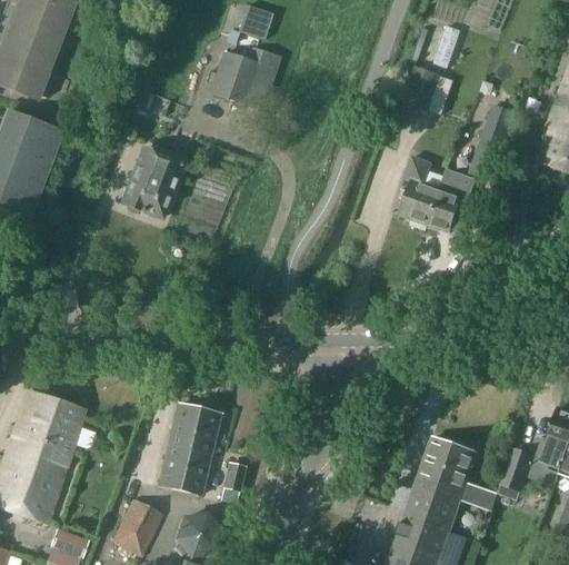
[(70,16),(76,1),(72,0),(6,0),(0,16),(0,86),(38,100),(40,93),(46,96),(75,18),(70,16)]
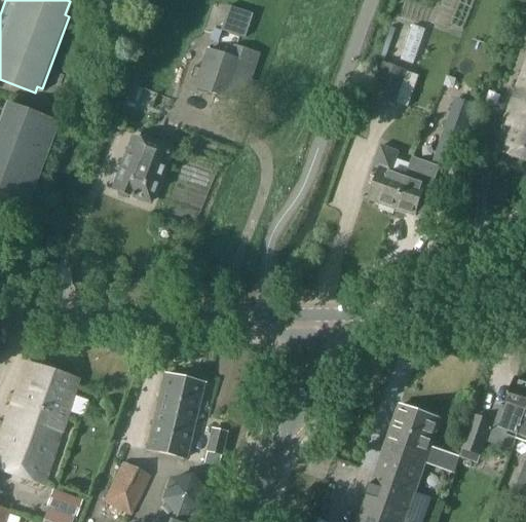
[(243,35),(252,11),(228,3),(220,27),(243,35)]
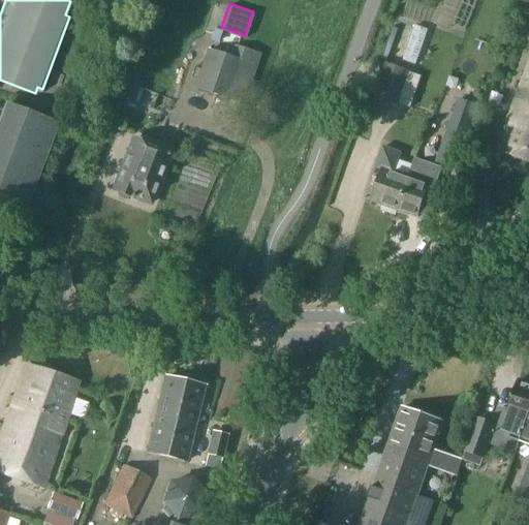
[(387,58),(399,25),(394,24),(382,56),(387,58)]
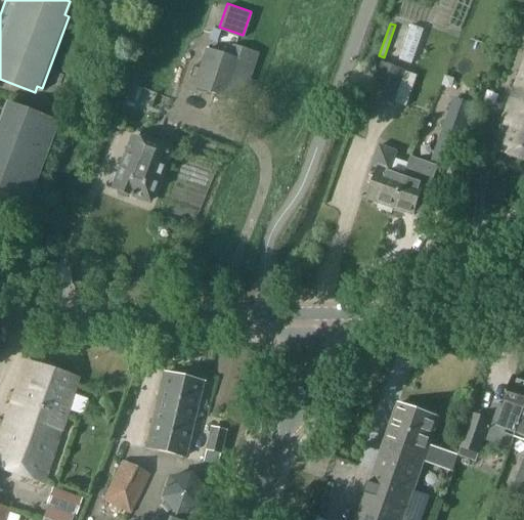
[(229,54),(206,46),(193,83),(241,98),(256,50),(233,42),(229,54)]
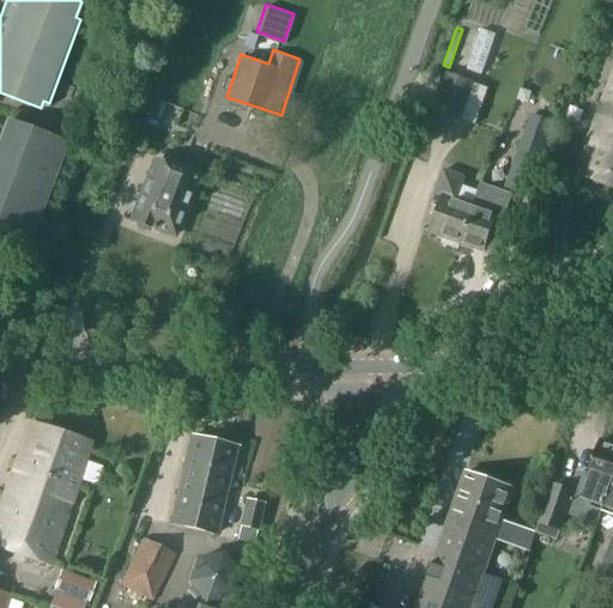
[(445,70),(434,107),(475,121),(489,84),(445,70)]
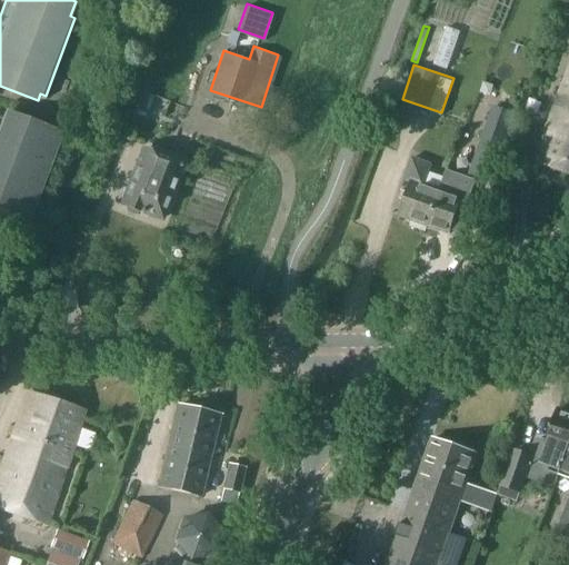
[(568,69),(536,158),(568,169),(568,69)]
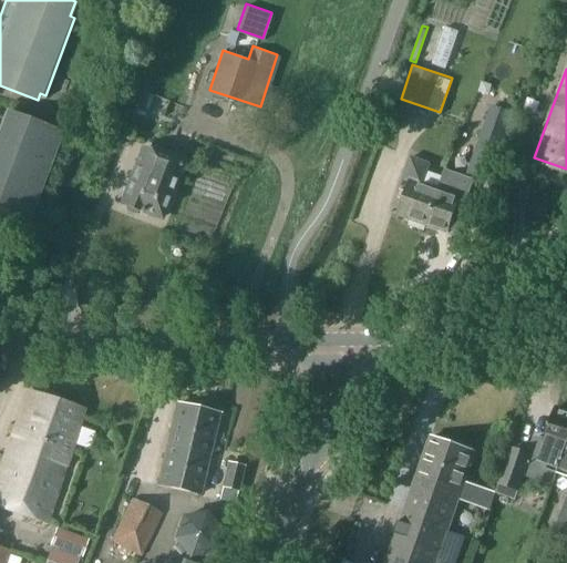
[(476,145),(473,156),(494,164),(497,153),(514,110),(493,102),(476,145)]
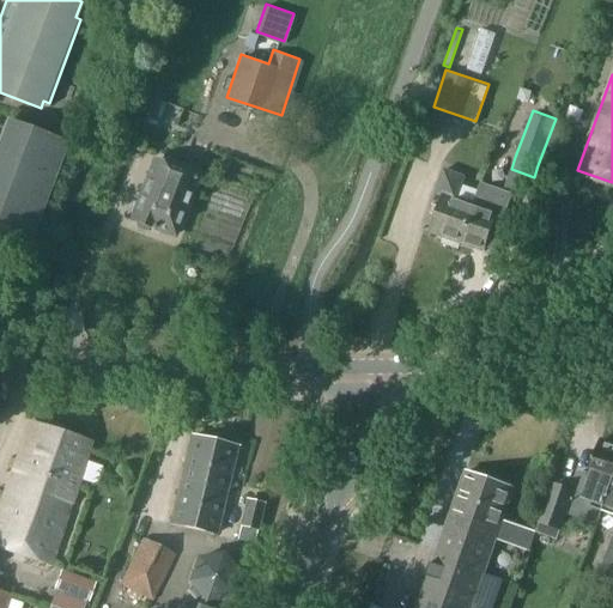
[(31,241),(70,141),(5,117),(0,128),(0,150),(0,151),(0,223),(2,224),(0,229),(31,241)]
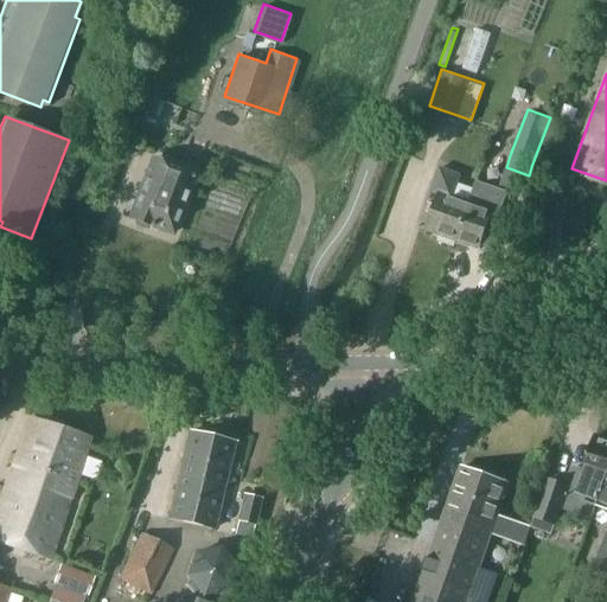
[(129,216),(152,224),(153,222),(173,230),(196,170),(154,153),(129,216)]
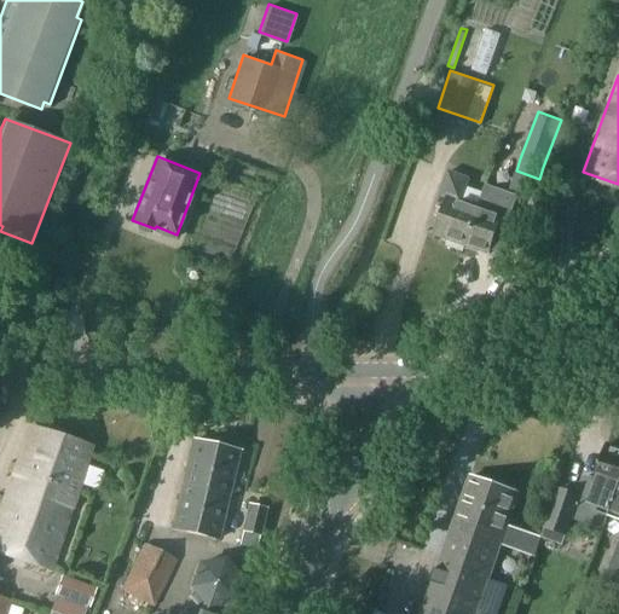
[(466,242),(480,202),(485,189),(467,183),(469,174),(449,168),(440,192),(446,195),(434,231),(466,242)]
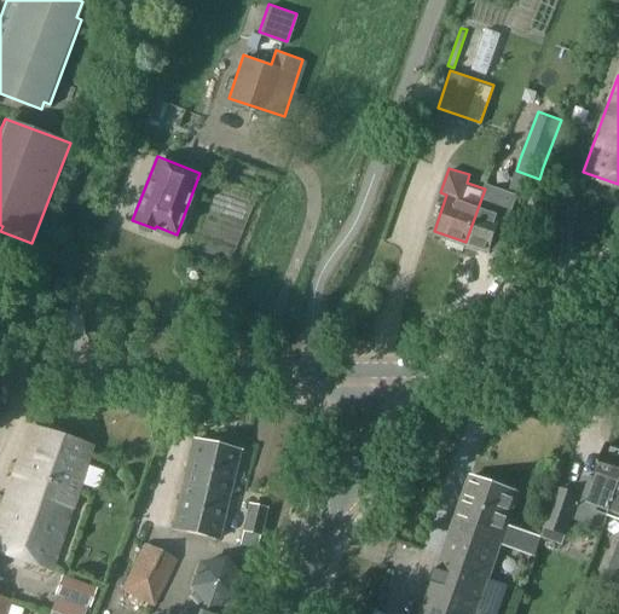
[(480,202),(466,242),(490,250),(491,245),(504,250),(518,210),(512,209),(518,192),(499,186),(487,181),(485,189),(480,202)]
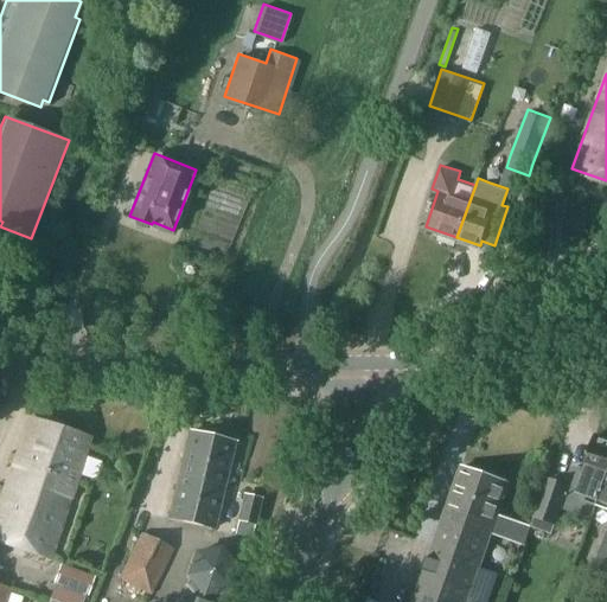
[(0,538),(50,556),(91,436),(30,415),(0,503),(0,538)]
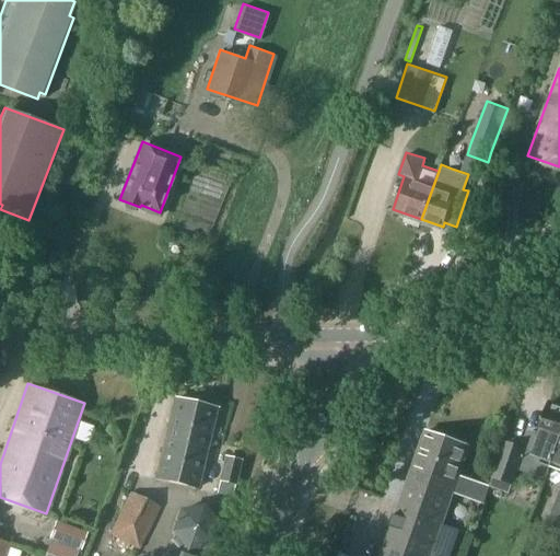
[(198,484),(217,407),(175,396),(156,474),(198,484)]
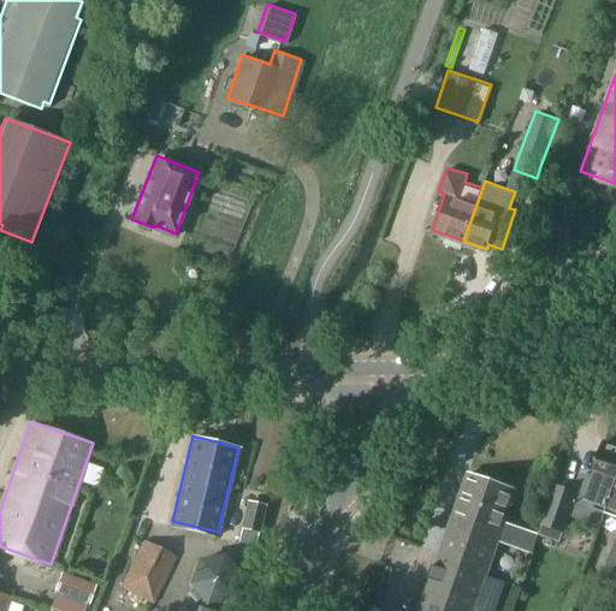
[(574,487),(555,481),(539,532),(561,538),(563,531),(566,531),(570,512),(602,522),(605,509),(604,509),(615,475),(615,443),(603,439),(592,470),(580,467),(574,487)]
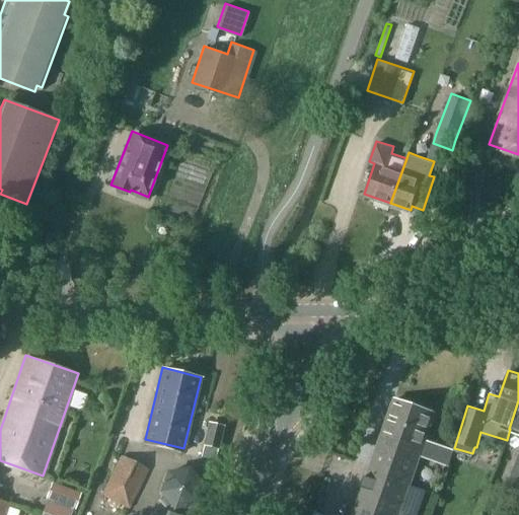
[(409,484),(419,454),(449,464),(454,448),(425,438),(435,411),(394,396),(352,514),(416,514),(425,490),(409,484)]
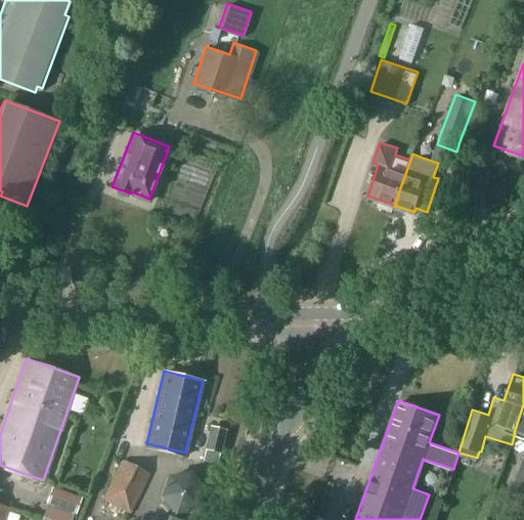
[(515,433),(523,435),(523,404),(514,433),(515,433)]
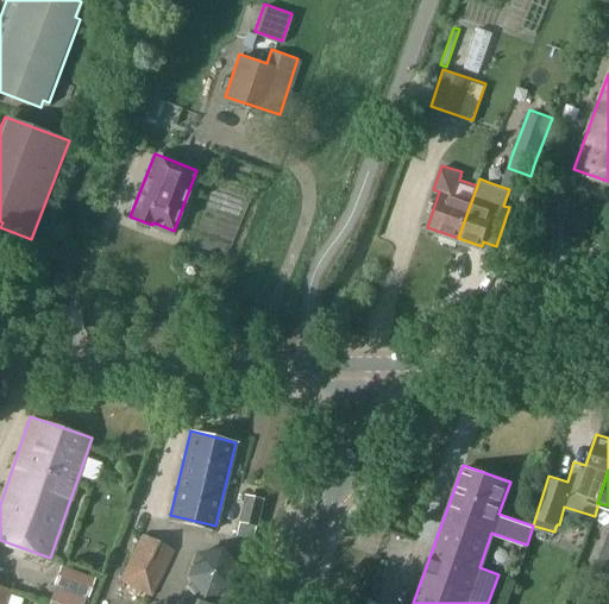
[(239,517),(240,517),(237,530),(252,534),(256,521),(257,522),(263,496),(245,492),(239,517)]
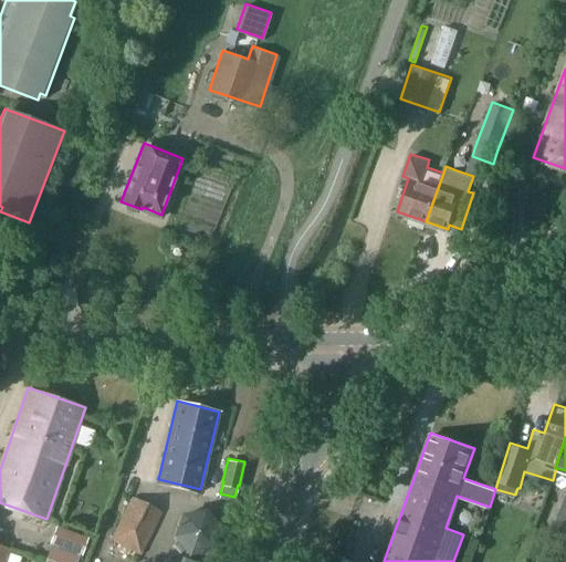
[(565,540),(565,491),(551,534),(565,540)]
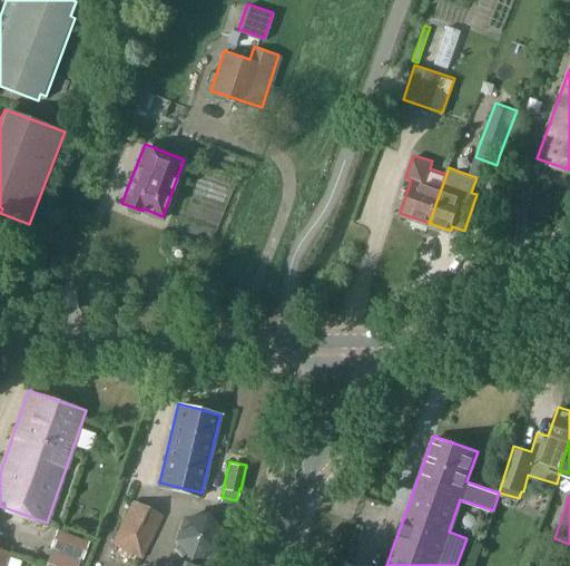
[(144,555),(165,513),(134,498),(114,540),(144,555)]
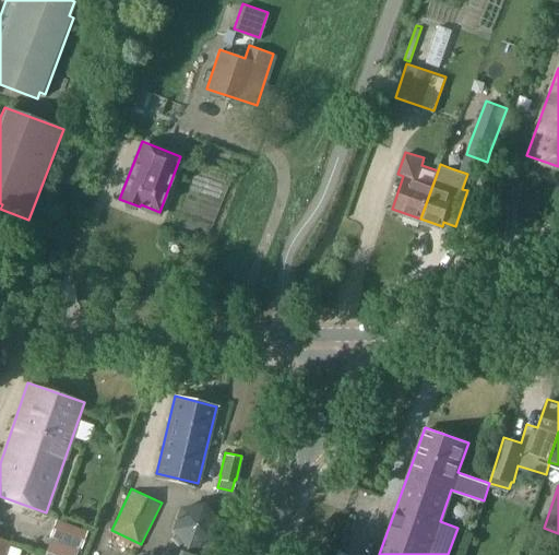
[(179,509),(170,531),(185,550),(209,544),(212,521),(198,504),(179,509)]
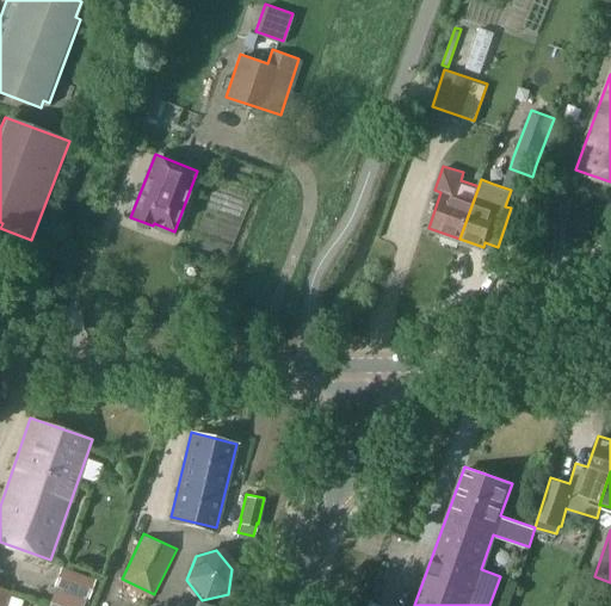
[(93,579),(66,568),(60,583),(87,594),(93,579)]
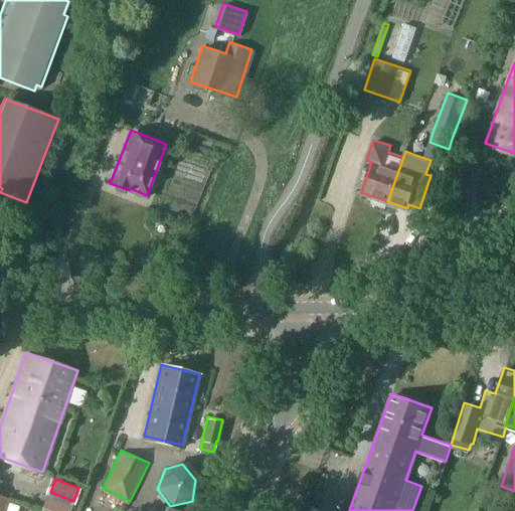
[(0,510),(3,510),(9,496),(0,493),(0,510)]
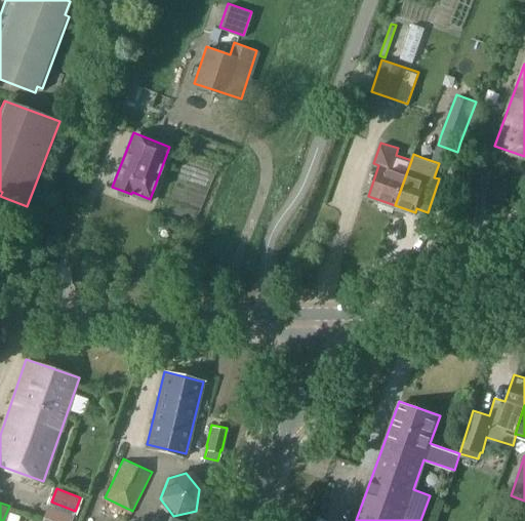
[(40,520),(70,520),(74,512),(48,503),(40,520)]
